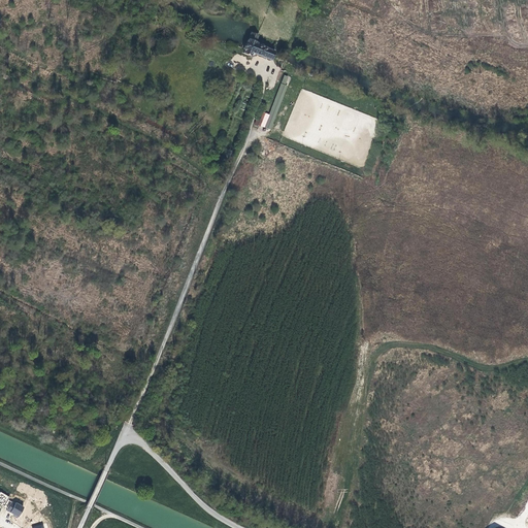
[(256,39),(258,33),(251,31),(249,37),(248,39),(245,38),(243,46),(244,46),(243,51),(250,54),(252,50),(270,57),(273,48),(261,43),(261,41),(256,39)]
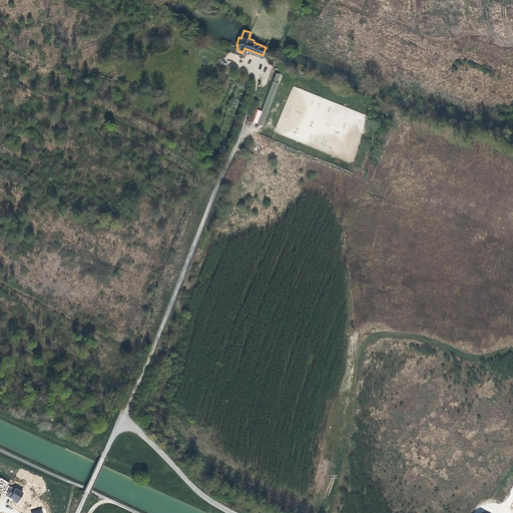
[(269,63),(274,66),(276,60),(271,55),(272,52),(270,51),(267,59),(269,63)]
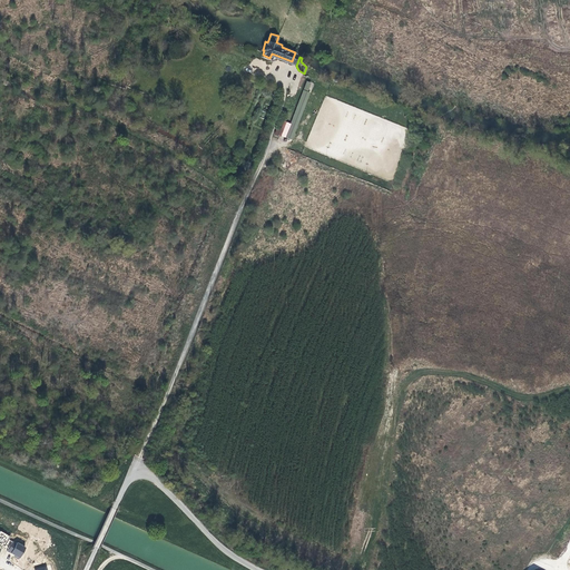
[(303,89),(311,91),(314,84),(307,80),(303,89)]
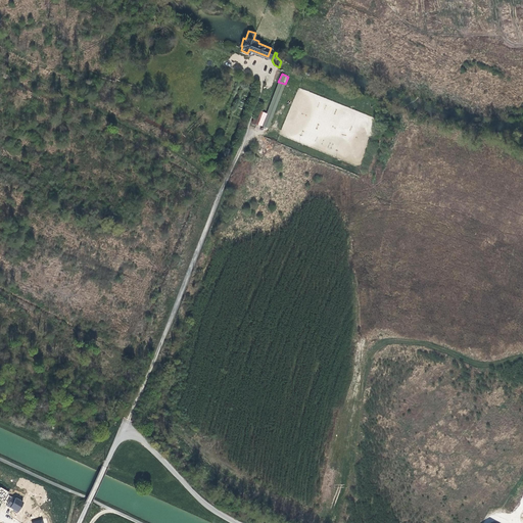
[(252,123),(270,129),(284,85),(278,83),(268,113),(260,110),(257,119),(253,117),(252,123)]
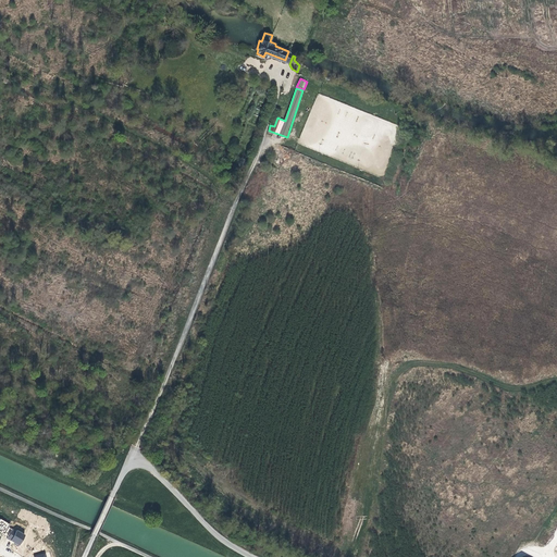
[(0,531),(8,535),(12,529),(8,527),(10,524),(0,519),(0,531)]
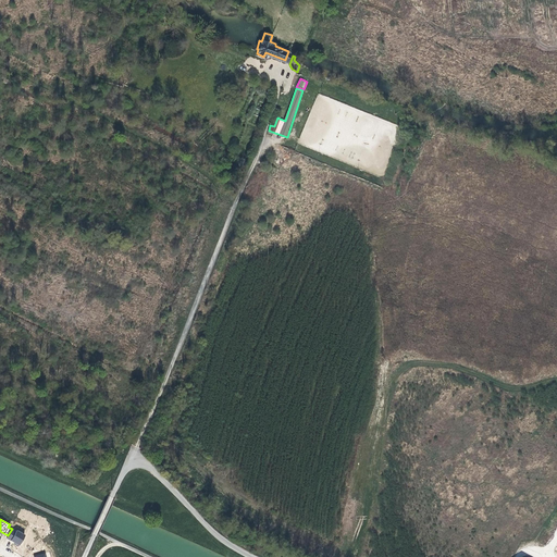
[(12,529),(8,535),(7,539),(14,543),(14,544),(17,546),(24,534),(16,530),(15,531),(12,529)]
